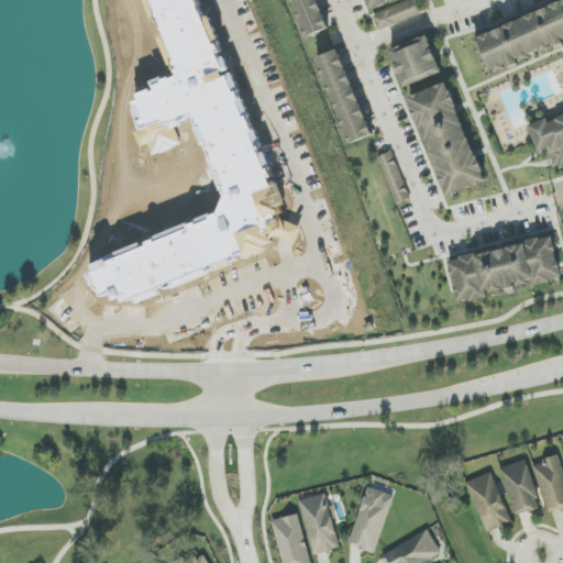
[(306,35),(291,0),(317,0),(328,26),(306,35)]
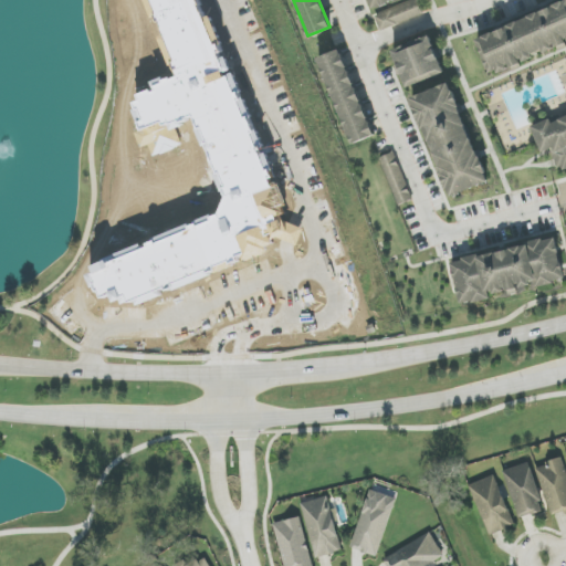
[(368,0),(373,9),(396,0),(368,0)]
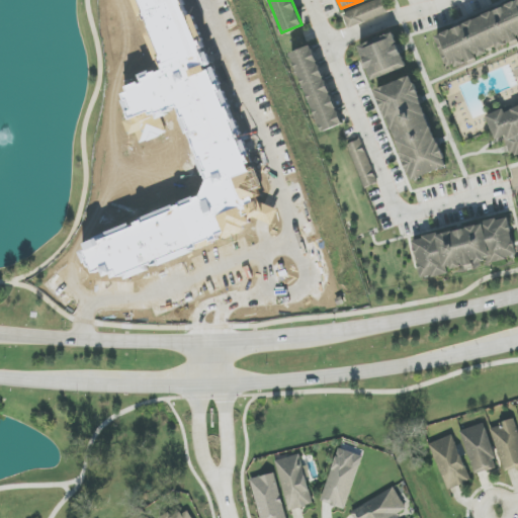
[(349,28),(343,15),(380,0),(385,13),(349,28)]
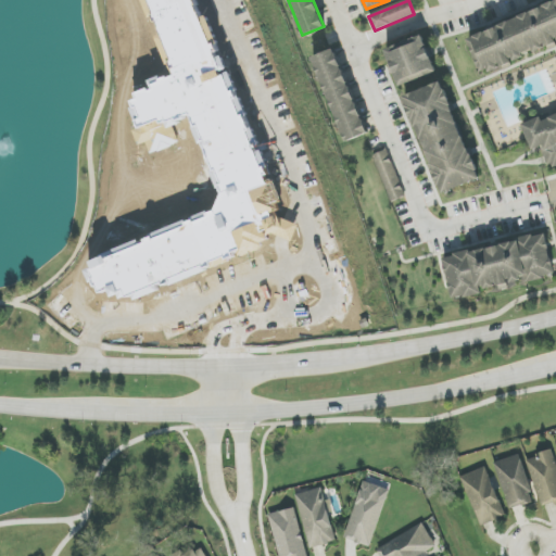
[(555,40),(482,70),(469,35),(555,1),(555,40)]
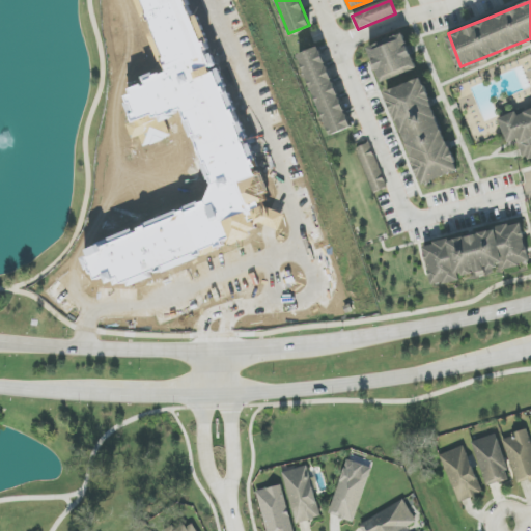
[(382,83),(368,50),(402,35),(416,68),(382,83)]
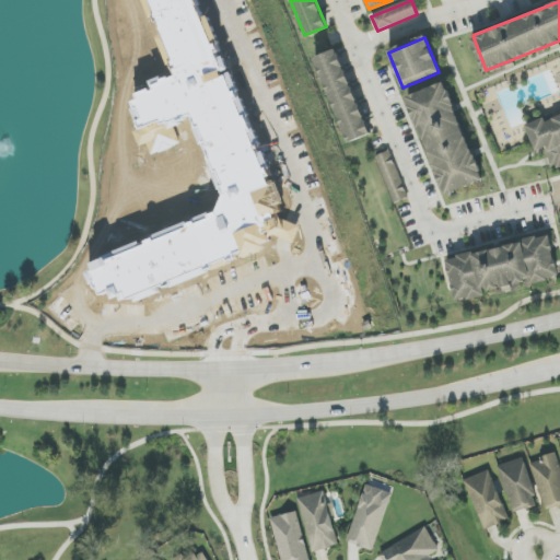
[(316,57),(337,48),(373,139),(352,147),(316,57)]
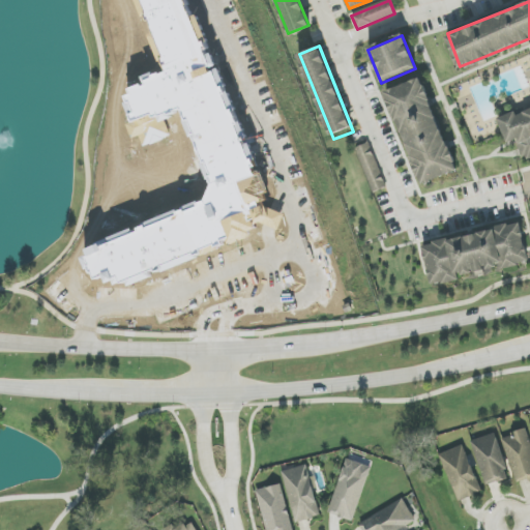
[(420,184),(384,95),(420,80),(457,169),(420,184)]
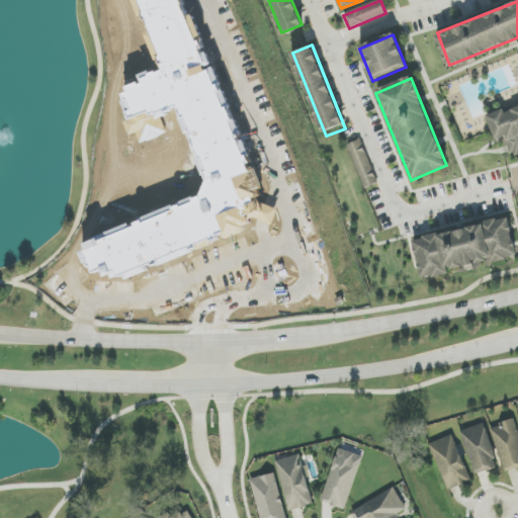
[(517,150),(512,153),(505,138),(496,142),(485,116),(517,102),(517,150)]
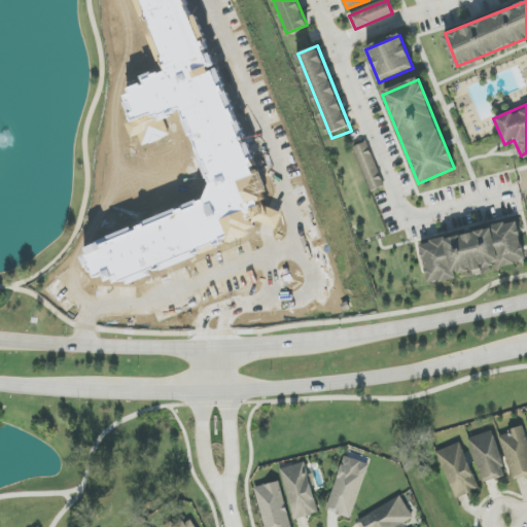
[(356,150),(366,146),(385,189),(374,194),(356,150)]
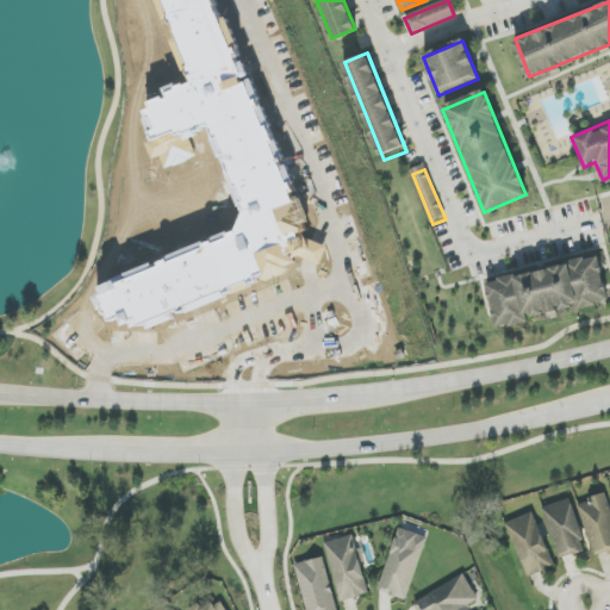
[(495,328),(484,281),(598,255),(609,302),(495,328)]
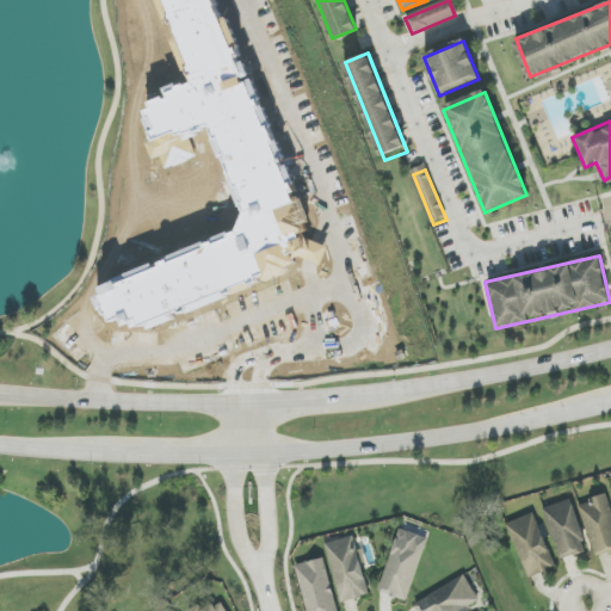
[(610,554),(610,504),(608,495),(580,504),(597,559),(610,554)]
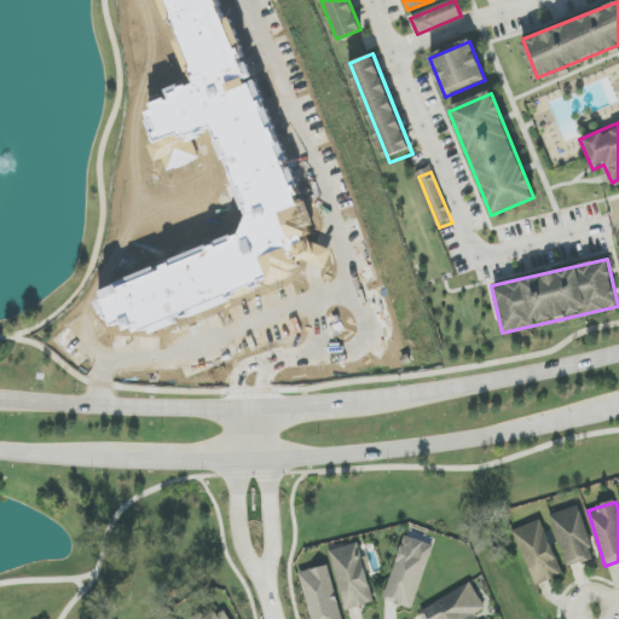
[(579,505),(551,514),(567,568),(596,560),(579,505)]
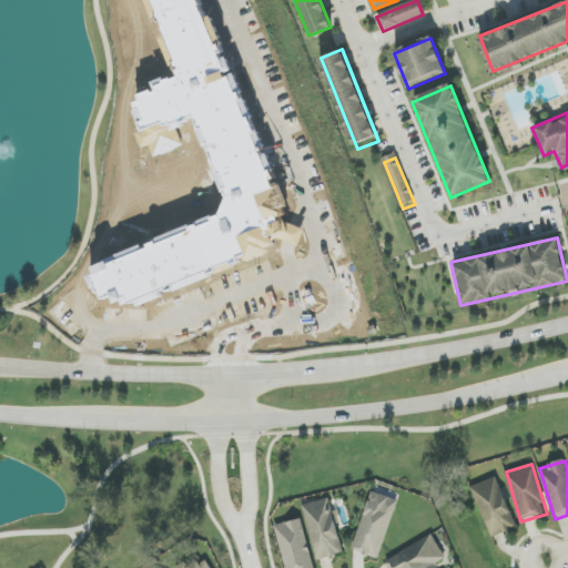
[(493,538),(517,527),(496,477),(472,487),(493,538)]
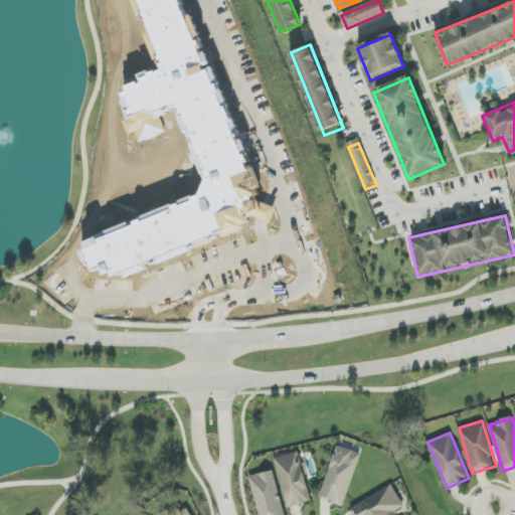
[(359,457),(335,449),(319,500),(343,507),(359,457)]
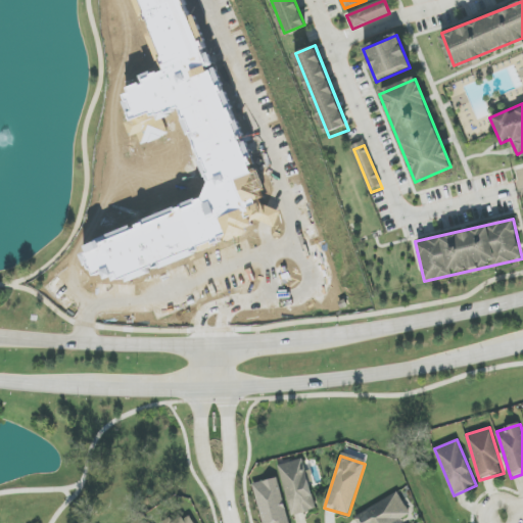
[(291,516),(317,511),(310,479),(313,479),(311,470),(305,471),(303,459),(279,465),(291,516)]
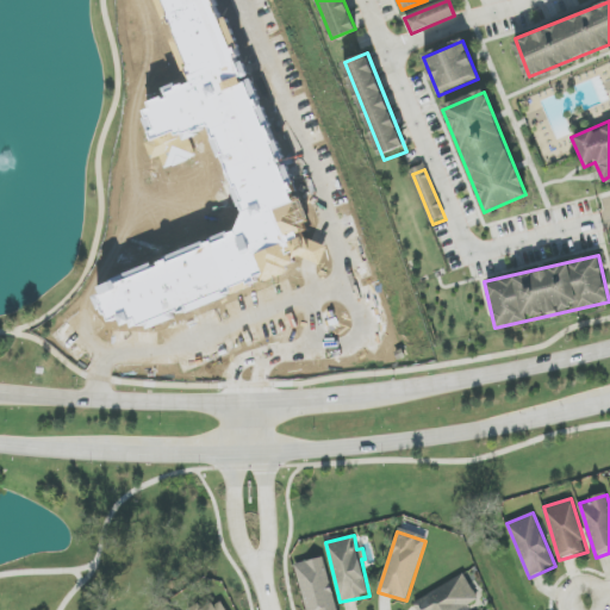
[(294,565),(306,609),(337,609),(323,556),(294,565)]
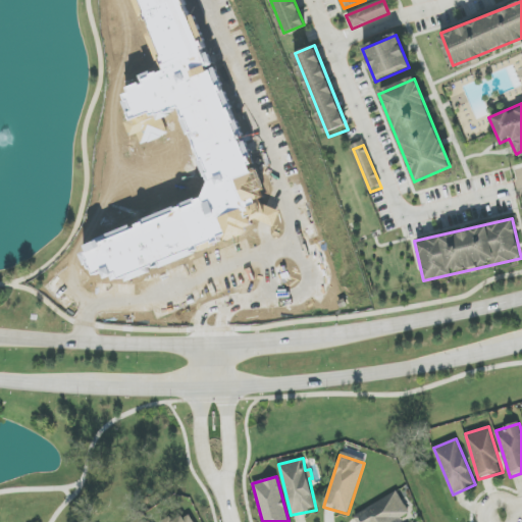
[(354,515),(357,521),(402,521),(401,518),(410,513),(398,491),(354,515)]
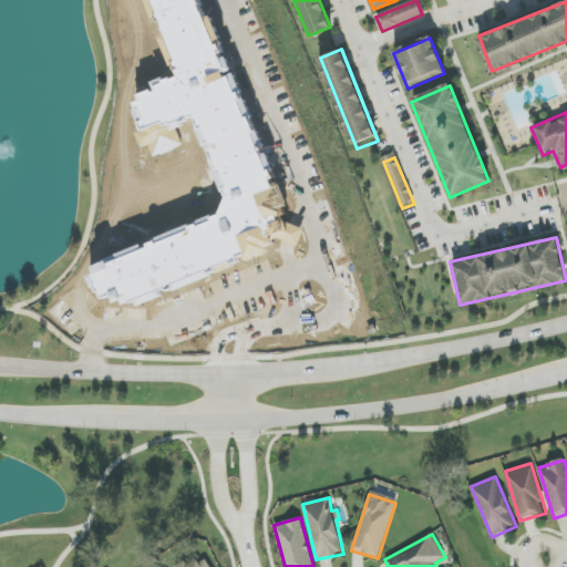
[(185,560),(174,566),(210,566),(205,557),(188,566),(185,560)]
